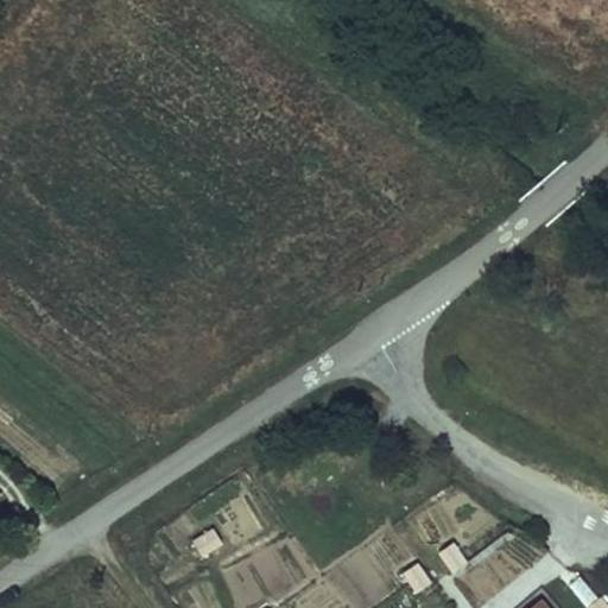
[(203,556),(221,544),(213,531),(195,542),(203,556)]
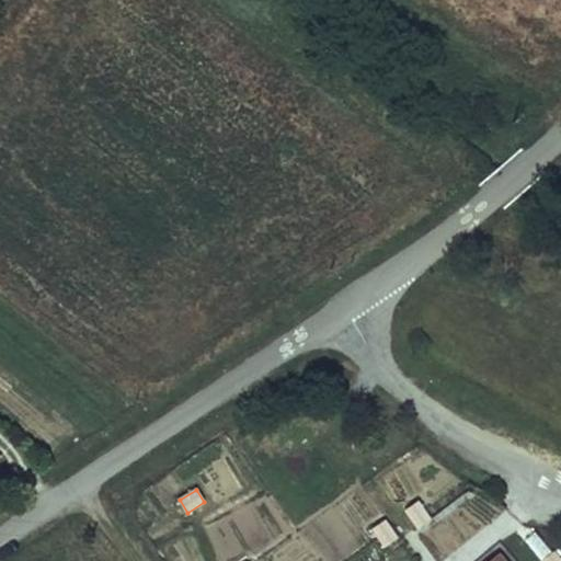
[(407,510),(418,526),(430,517),(419,501),(407,510)]
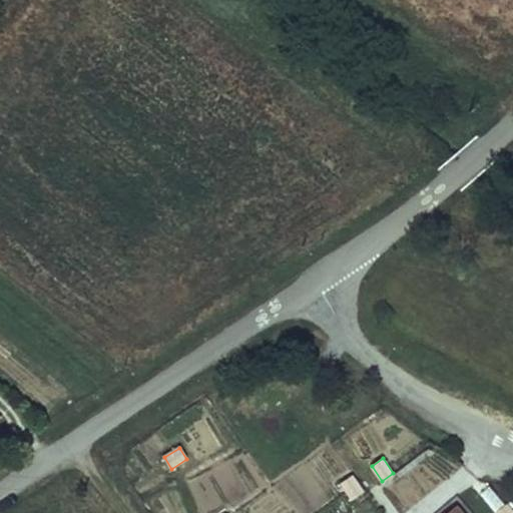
[(342,484),(353,498),(364,490),(353,476),(342,484)]
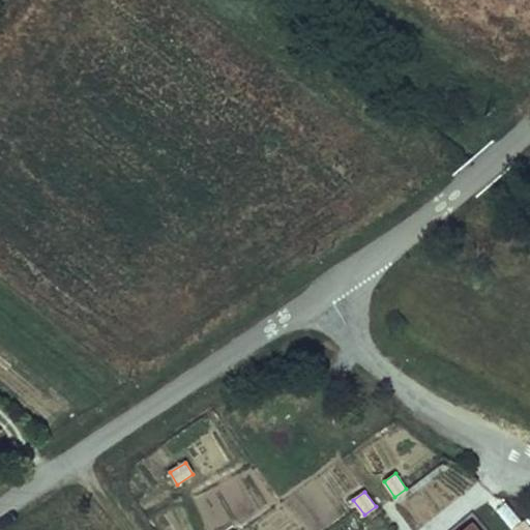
[(486,529),(472,513),(452,529),(486,529)]
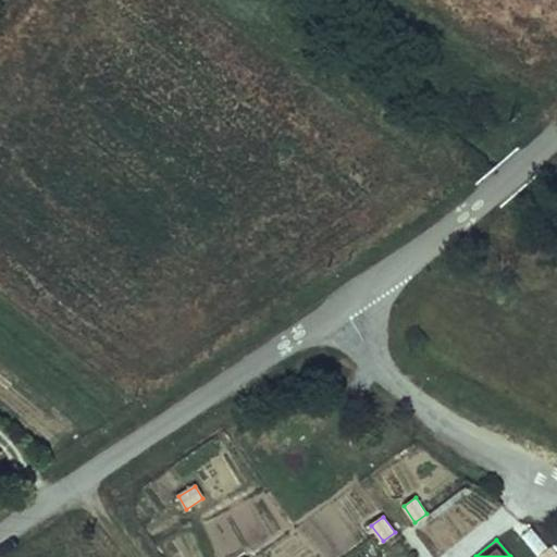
[(556,556),(556,551),(554,547),(543,556),(556,556)]
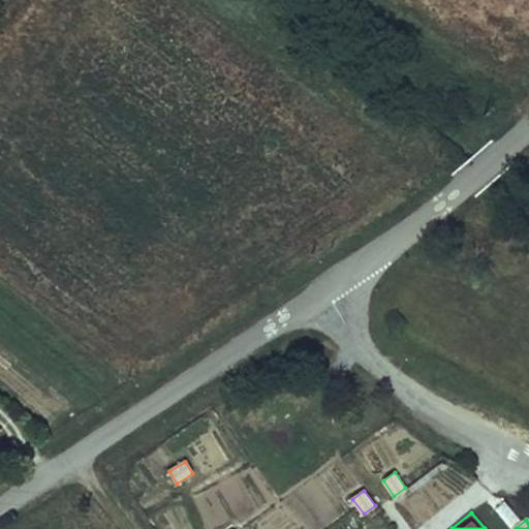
All buildings are outlined.
